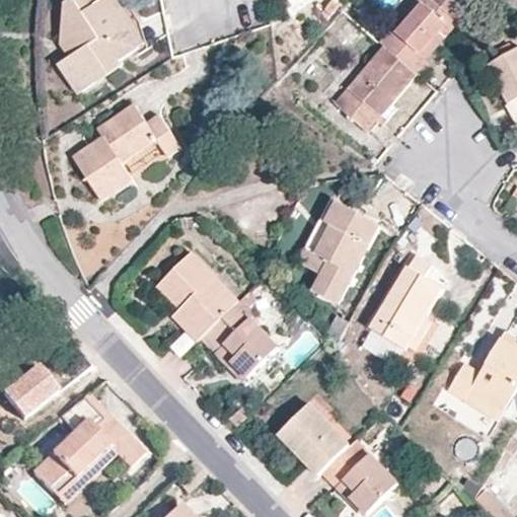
[(74,51),(66,57),(57,63),(75,92),(122,63),(119,59),(137,46),(126,27),(131,23),(115,0),(95,0),(91,2),(89,0),(65,0),(62,2),(57,43),(66,39),(74,51)]
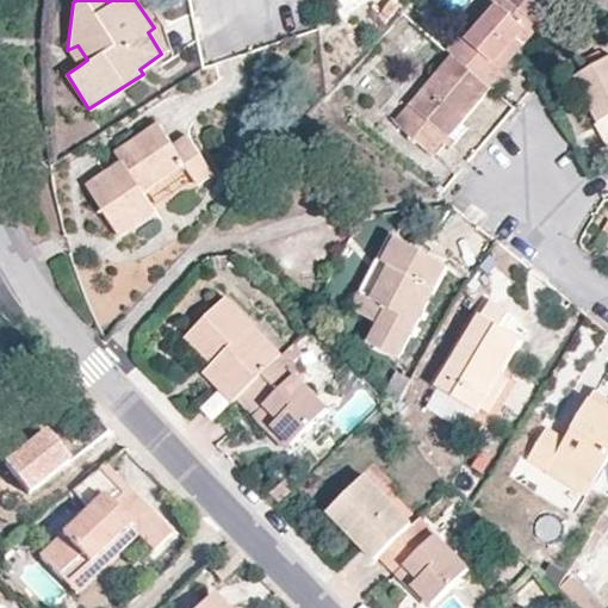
[(148,32),(161,54),(168,50),(161,23),(146,0),(135,0),(154,28),(148,32)]
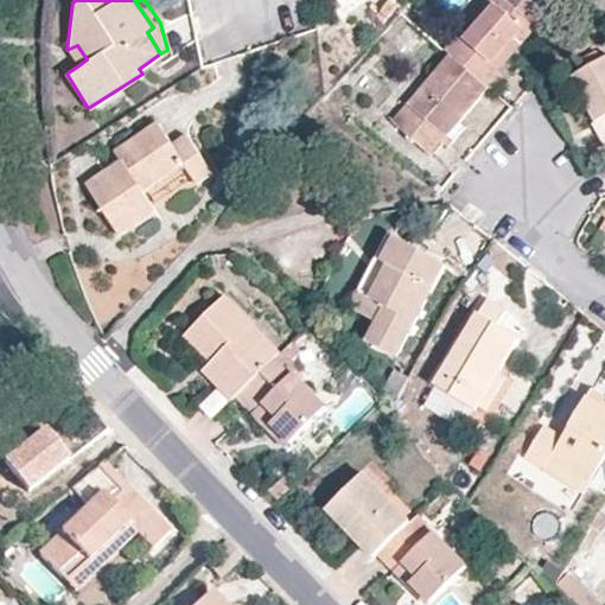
[(486,0),(444,49),(447,52),(486,86),(500,70),(496,67),(533,24),(541,16),(539,5),(533,0),(486,0)]
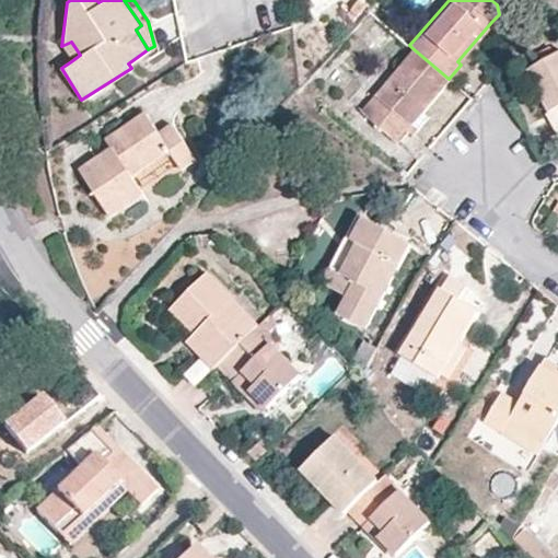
[(61,46),(71,61),(80,55),(71,42),(61,46)]
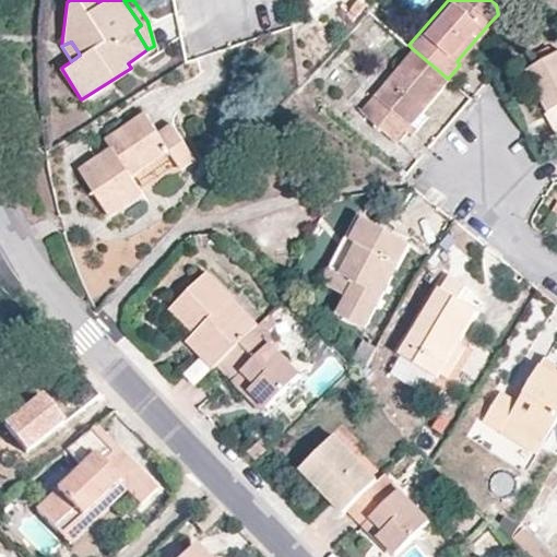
[(556,47),(520,69),(544,110),(556,103),(556,47)]
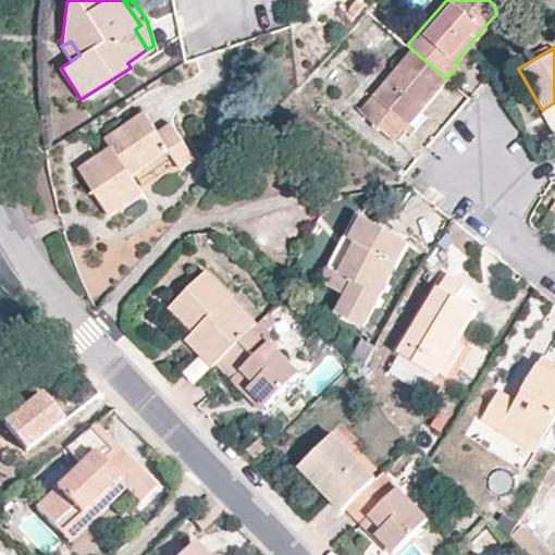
[(420,109),(446,78),(410,48),(371,93),(369,89),(353,107),(393,140),(408,123),(420,109)]
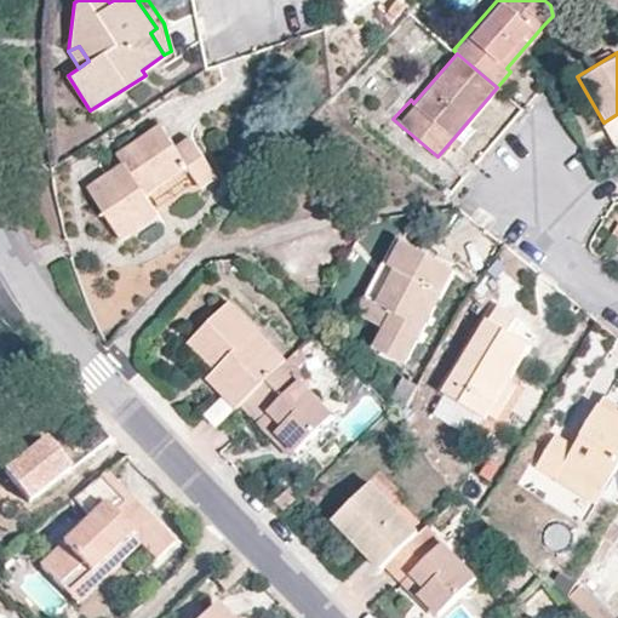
[(468,121),(455,137),(461,142),(473,126),(468,121)]
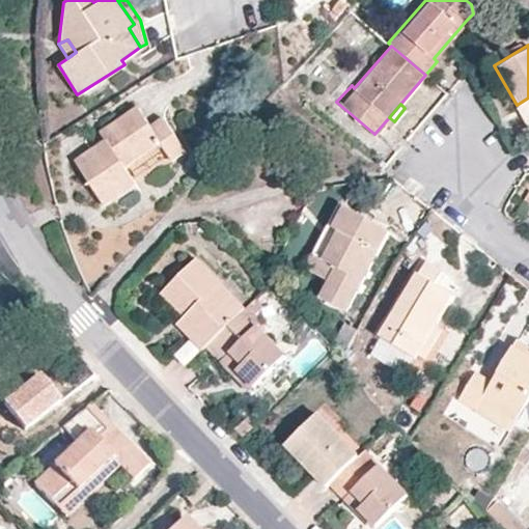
[(103,139),(73,159),(102,203),(135,182),(123,164),(159,142),(170,160),(185,149),(162,115),(149,123),(138,105),(96,131),(103,139)]
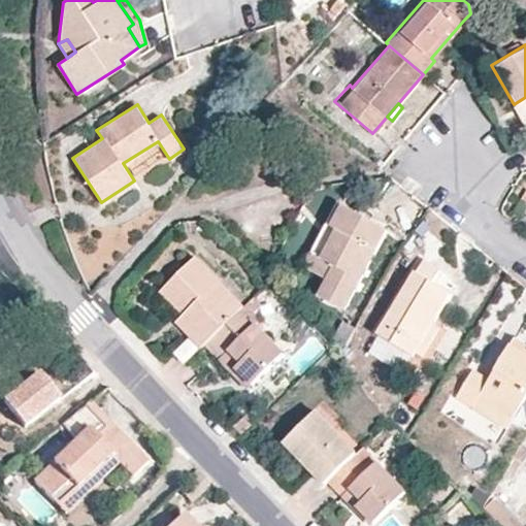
[(331,225),(342,203),(336,200),(301,265),(311,270),(334,227),(331,225)]
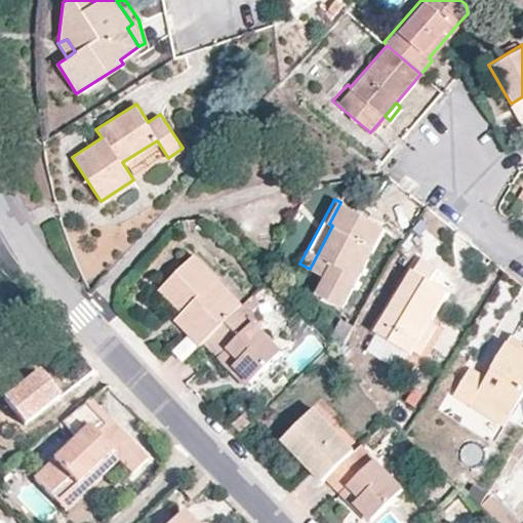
[(384,227),(340,202),(329,224),(332,226),(310,269),(323,277),(315,292),(342,306),(384,227)]
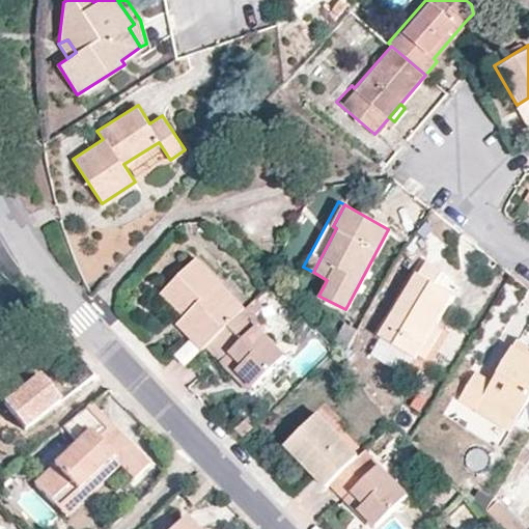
[(174,323),(199,349),(205,342),(237,314),(212,288),(218,281),(195,257),(160,291),(183,316),(174,323)]
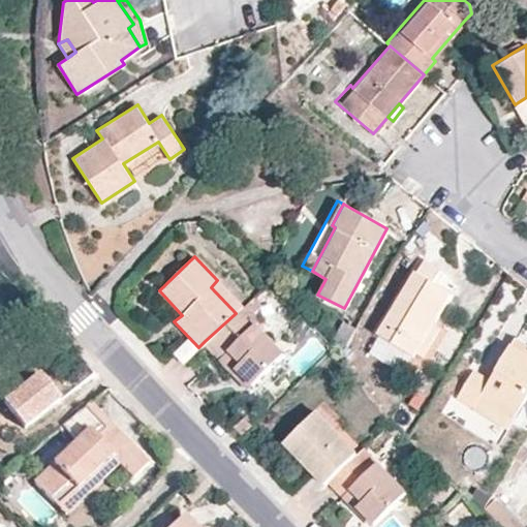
[(411,354),(414,351),(432,321),(450,293),(431,281),(438,269),(424,258),(377,333),(411,354)]
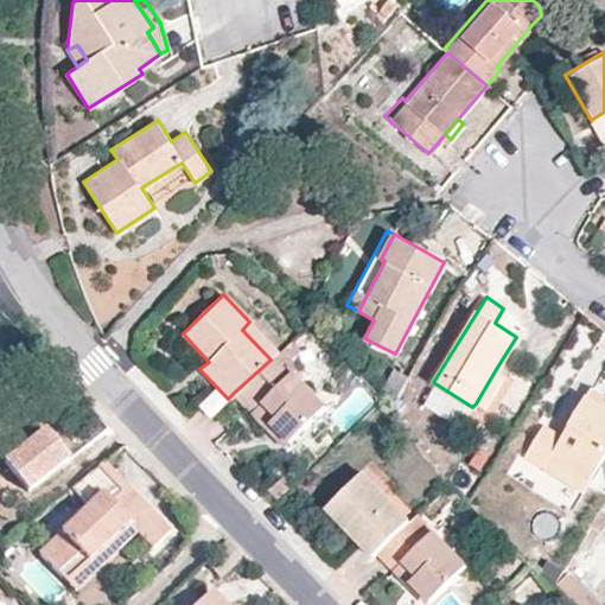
[(273,357),(278,351),(249,322),(242,330),(271,360),(273,357)]
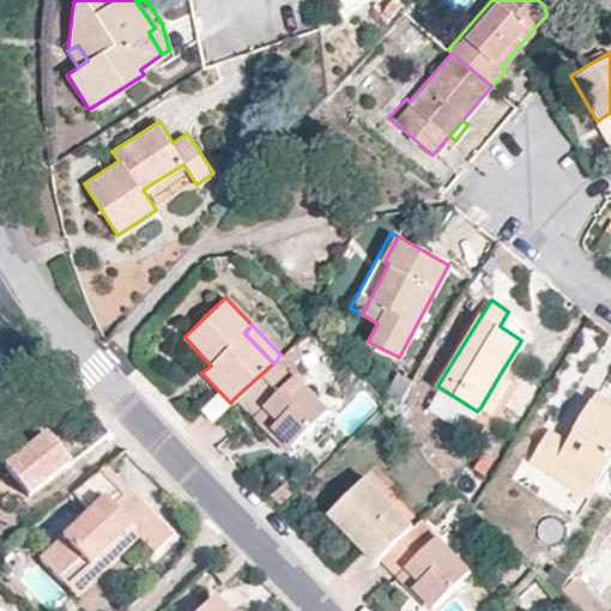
[(273,363),(237,395),(267,429),(271,425),(290,446),(330,407),(296,374),(291,377),(276,361),(273,363)]
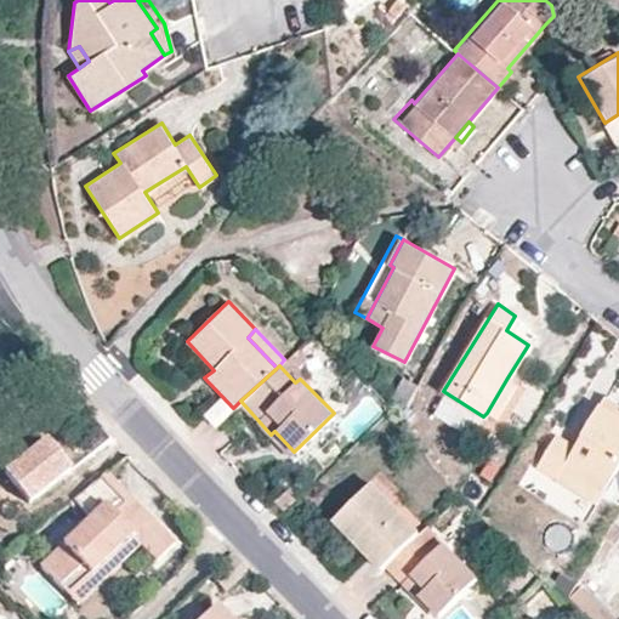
[(507,378),(487,413),(494,418),(517,382),(507,378)]
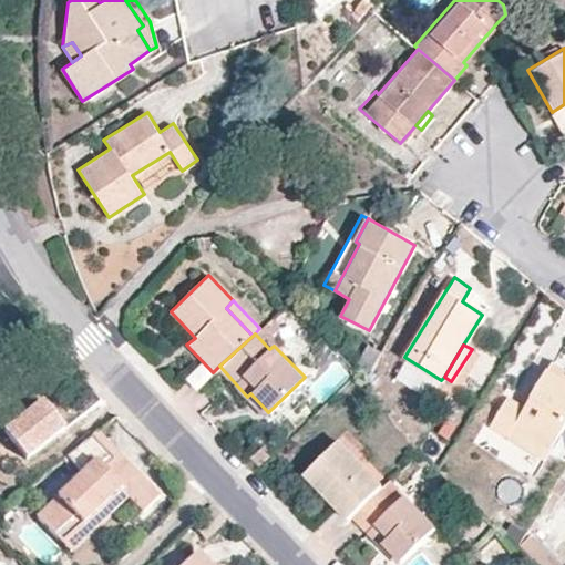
[(564,370),(551,361),(546,368),(564,379),(564,370)]
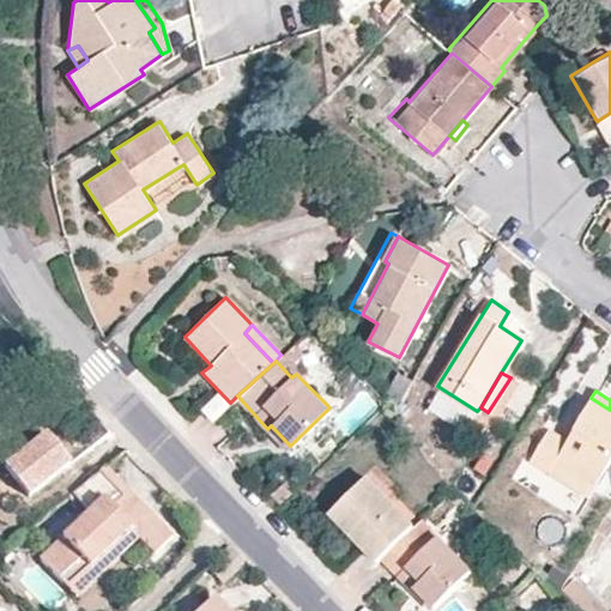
[(526,460),(545,472),(550,464),(590,489),(610,454),(610,410),(591,398),(564,439),(545,427),(526,460)]
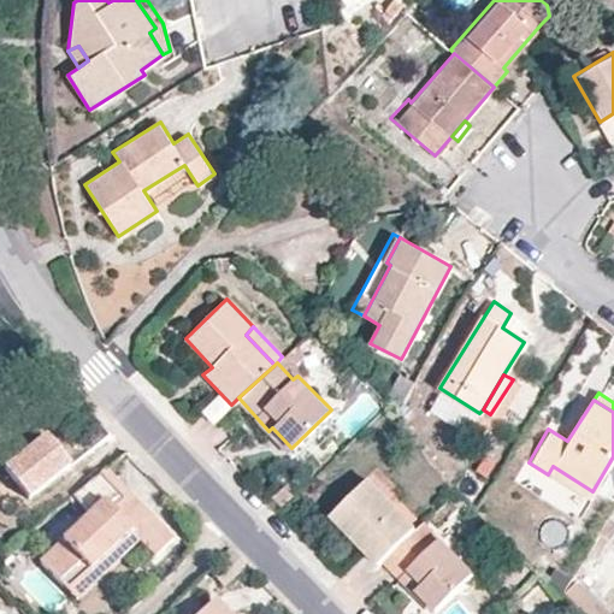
[(71,458),(46,427),(4,461),(28,491),(71,458)]
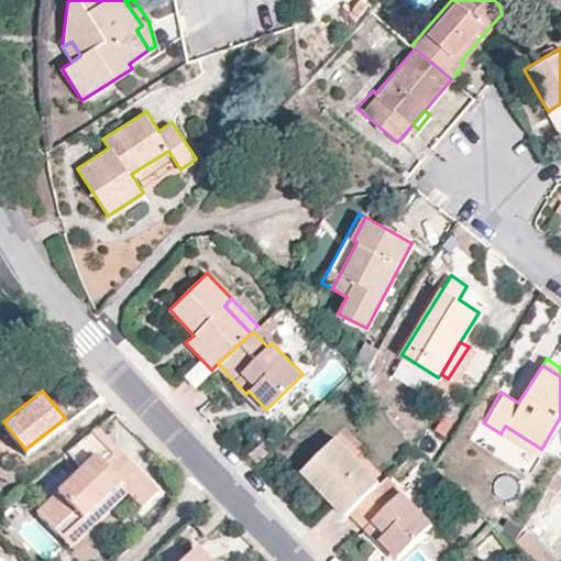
[(249,391),(245,394),(263,411),(266,409),(249,391)]
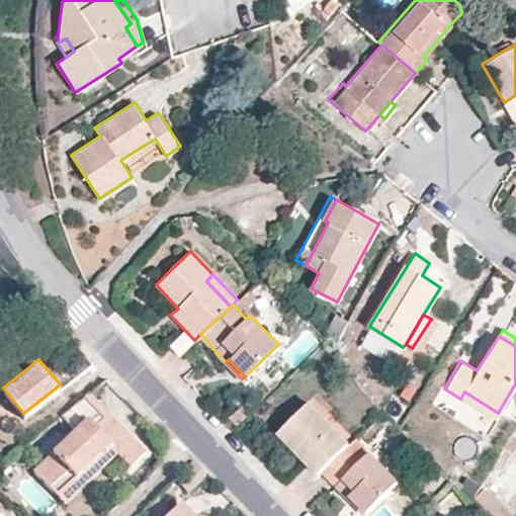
[(464,392),(460,399),(494,419),(498,413),(464,392)]
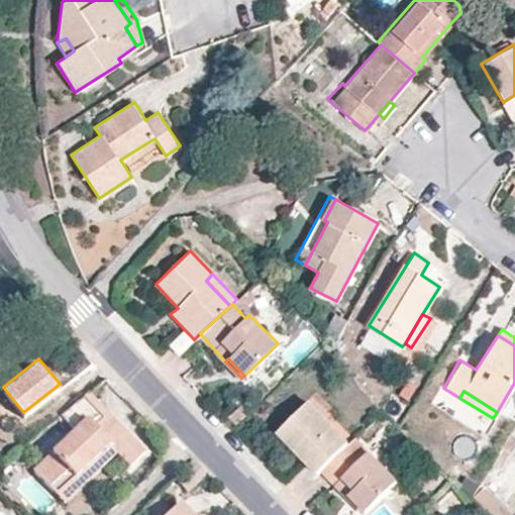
[(117,452),(115,455),(126,468),(144,451),(89,393),(60,417),(74,430),(29,472),(47,490),(57,482),(62,489),(110,445),(117,452)]
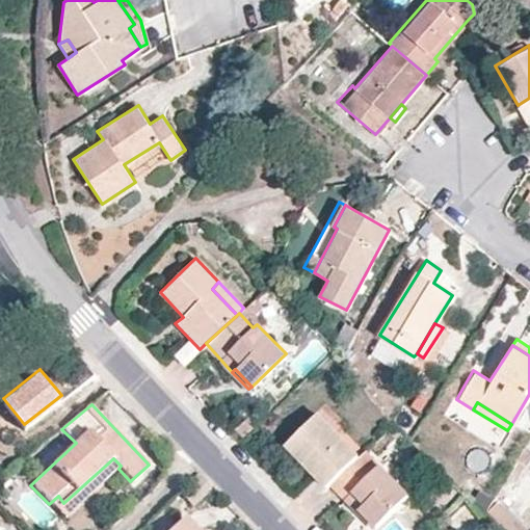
[(302,465),(324,486),(328,482),(356,455),(316,413),(288,439),(308,459),(302,465)]
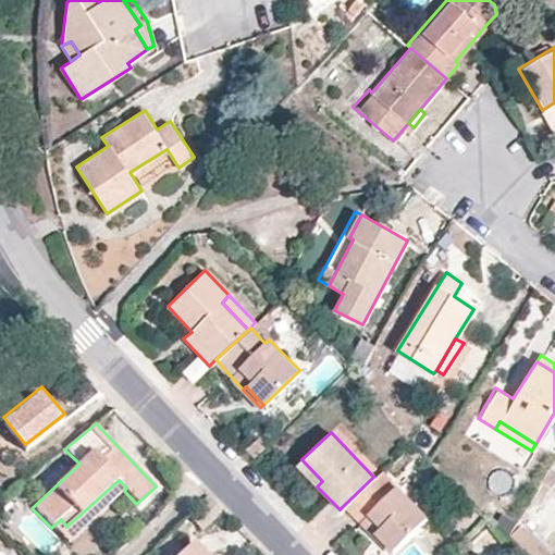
[(296,466),(317,486),(322,481),(301,459),(296,466)]
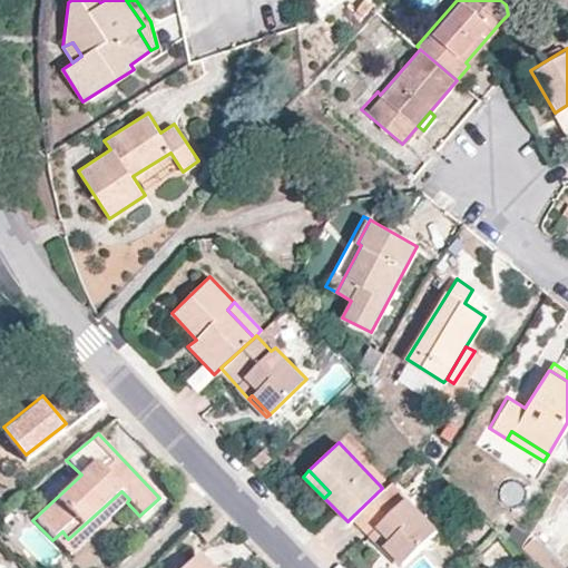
[(436,529),(389,481),(382,488),(352,517),(381,546),(384,542),(402,562),(436,529)]
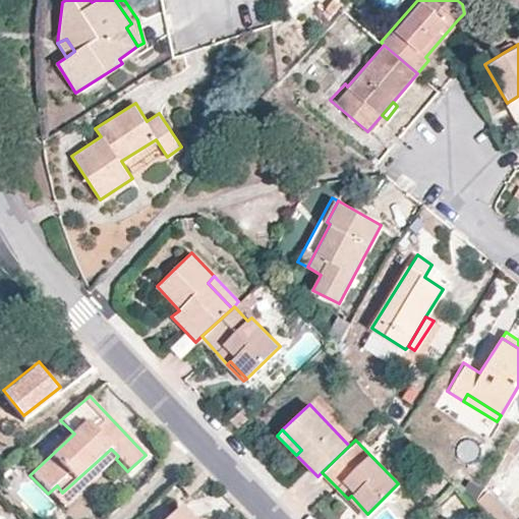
[(62,507),(116,459),(118,456),(111,449),(62,493),(57,485),(48,494),(62,507)]
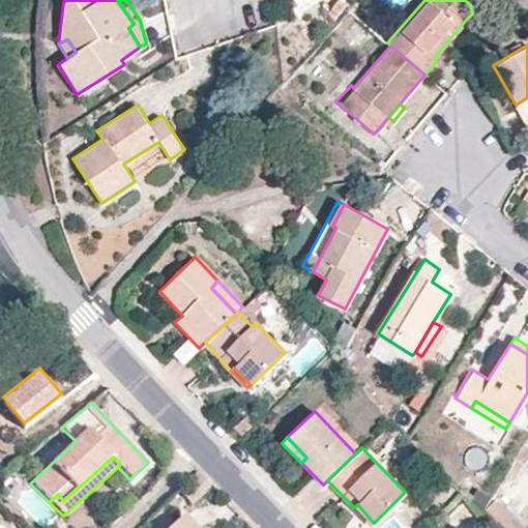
[(492,500),(479,512),(494,527),(500,527),(510,519),(492,500)]
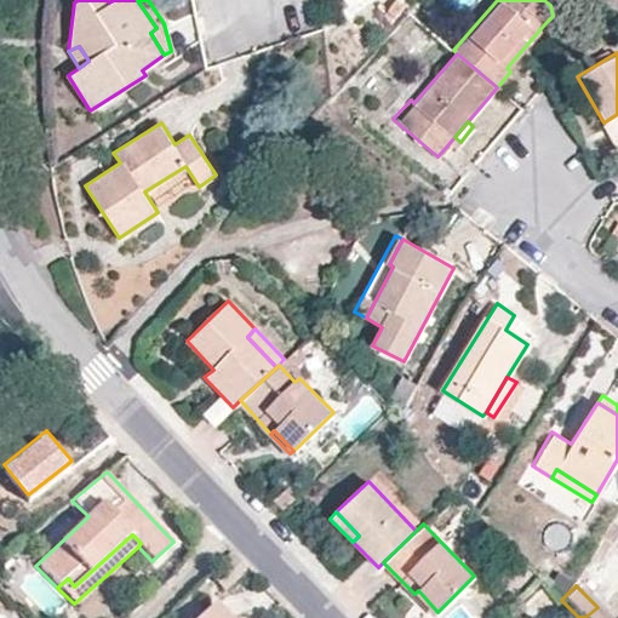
[(228,617),(213,602),(198,617),(228,617)]
